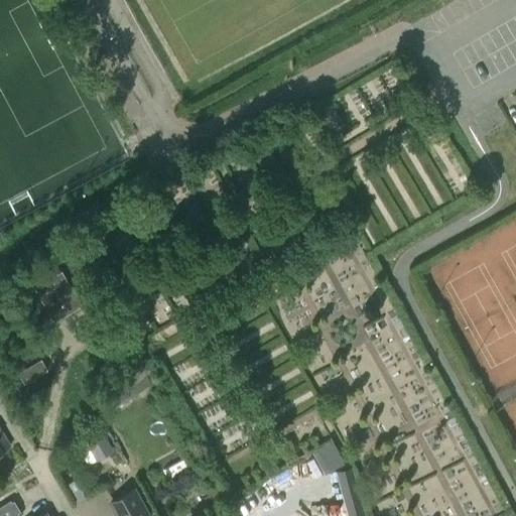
[(142,287),(130,268),(113,279),(124,297),(142,287)]
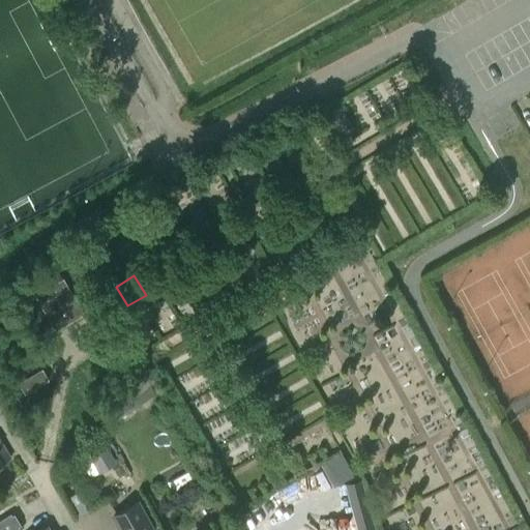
[(55,329),(84,313),(63,277),(34,294),(55,329)]
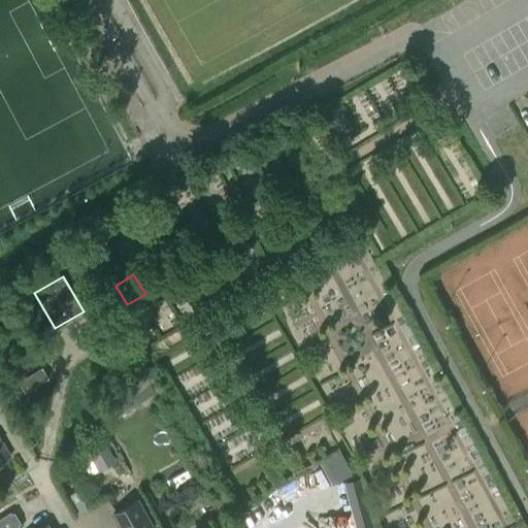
[(48,378),(42,367),(18,382),(25,393),(48,378)]
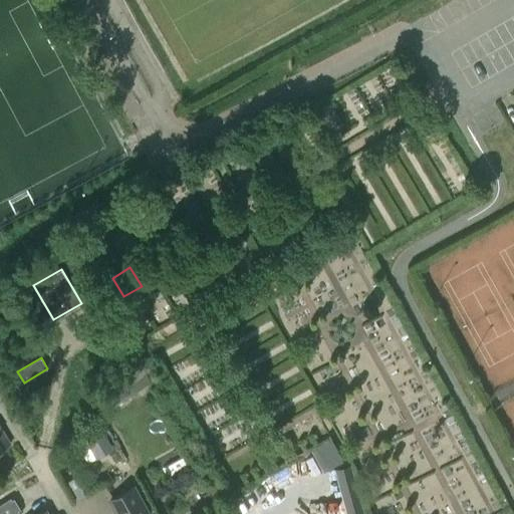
[(141,377),(95,408),(100,416),(152,380),(143,368),(138,372),(141,377)]
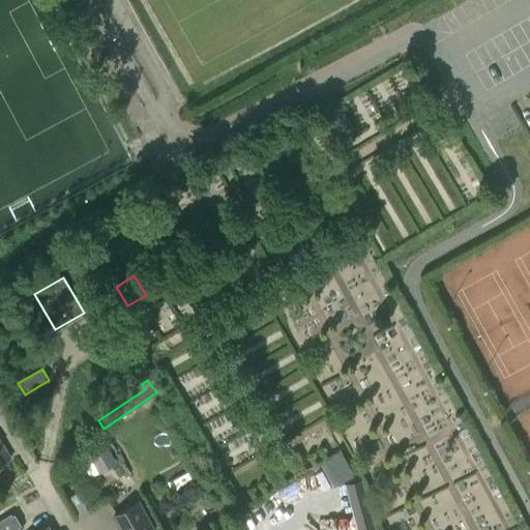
[(0,465),(10,459),(0,441),(0,465)]
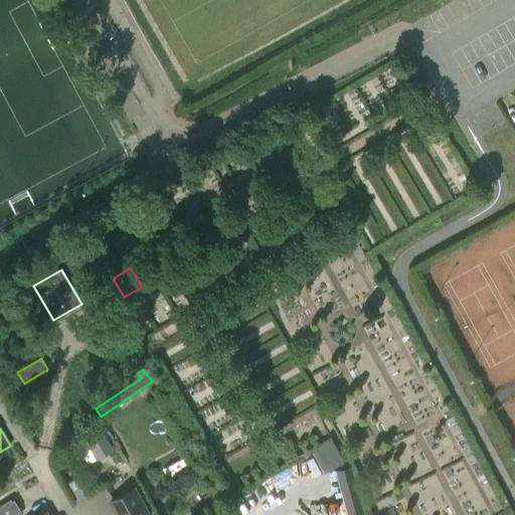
[(98,461),(114,451),(103,434),(88,444),(98,461)]
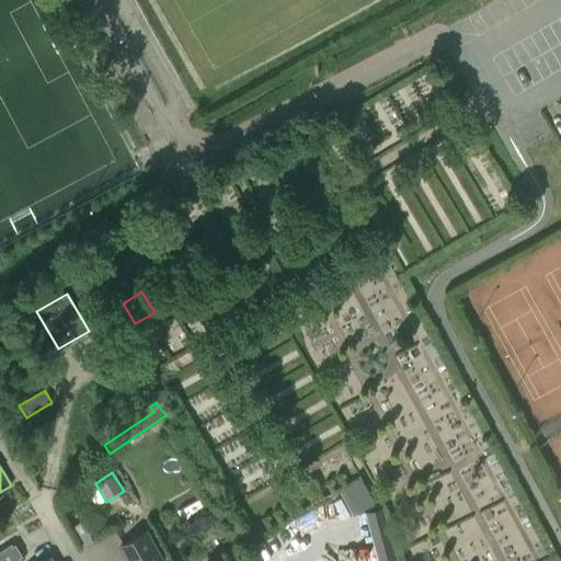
[(374,503),(361,480),(340,492),(351,511),(352,513),(353,515),(374,503)]
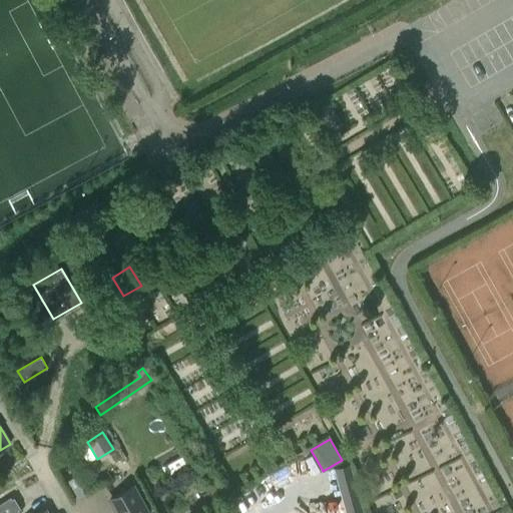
[(85,444),(77,448),(85,463),(92,460),(85,444)]
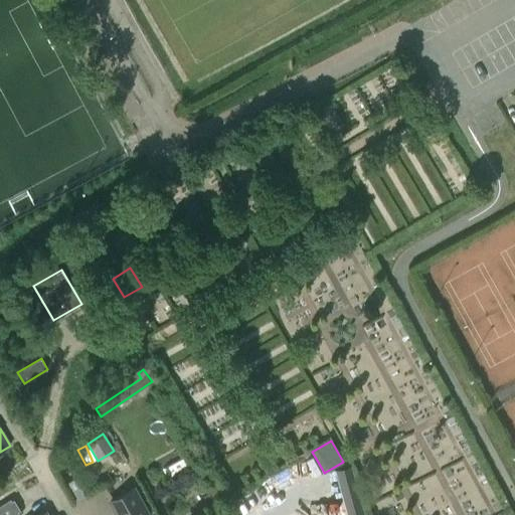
[(214,484),(207,488),(212,497),(220,492),(214,484)]
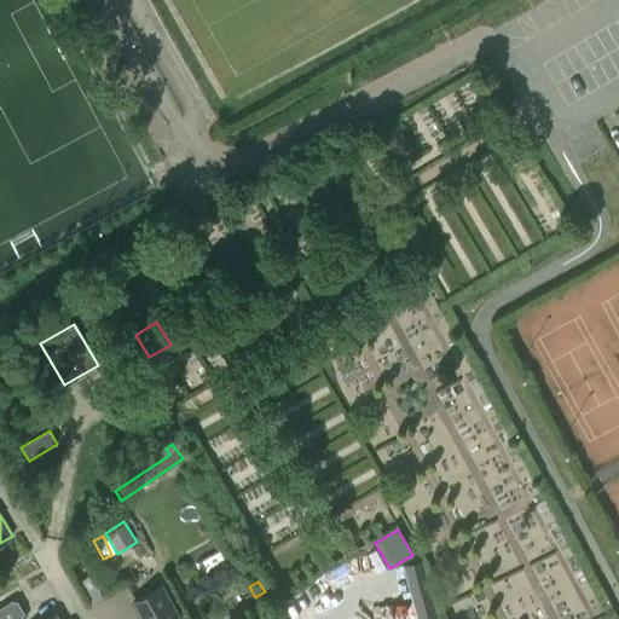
[(411,591),(418,618),(438,618),(429,586),(411,591)]
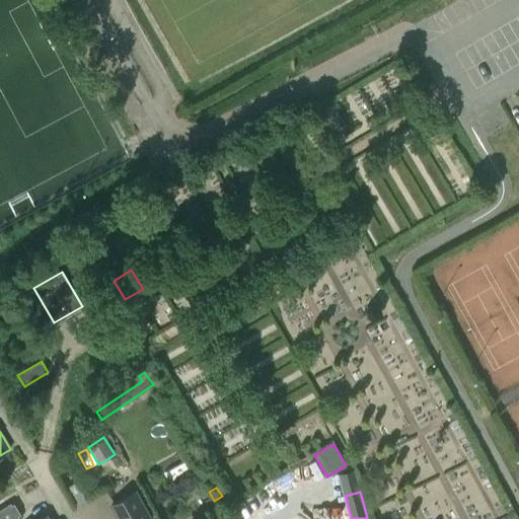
[(148,518),(134,493),(112,505),(119,518),(148,518)]
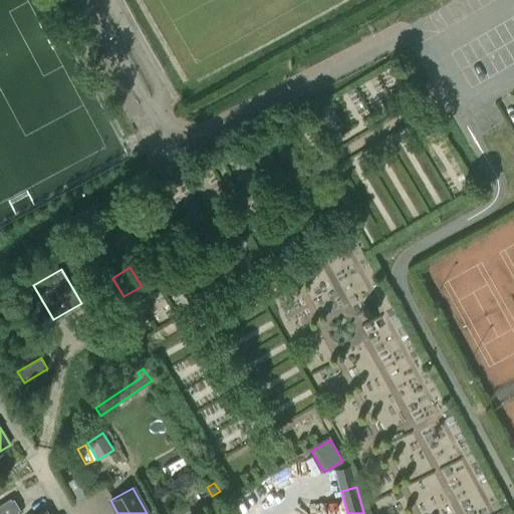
[(0,505),(0,513),(18,513),(17,512),(19,511),(13,500),(10,501),(9,500),(0,505)]
